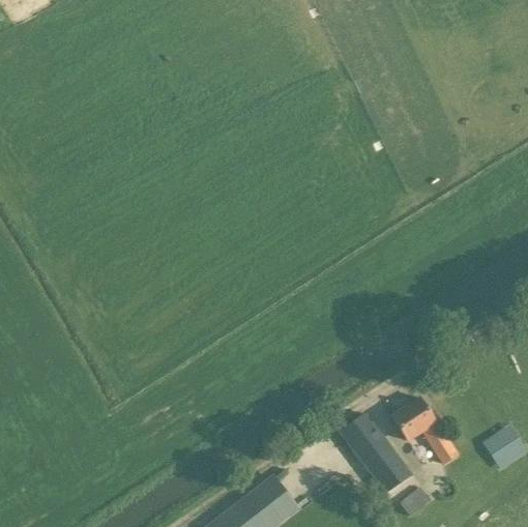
[(439,420),(437,421),(420,396),(390,414),(408,440),(422,432),(443,464),(460,452),(439,420)]
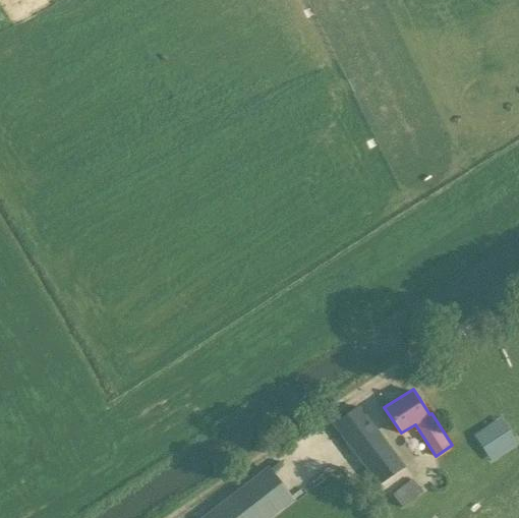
[(359,404),(334,422),(380,483),(405,466),(359,404)]
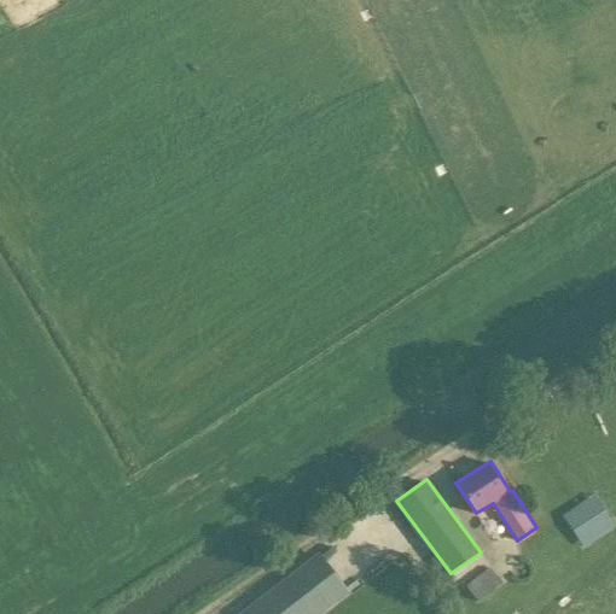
[(598,497),(574,513),(590,537),(614,521),(598,497)]
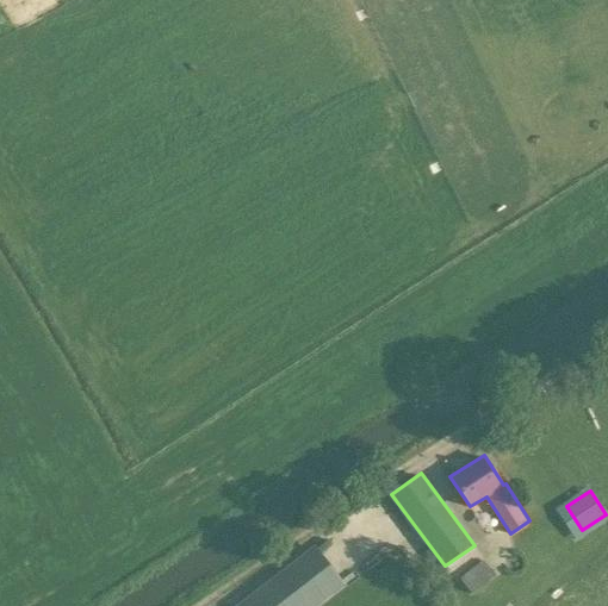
[(316,605),(345,585),(315,544),(235,605),(316,605)]
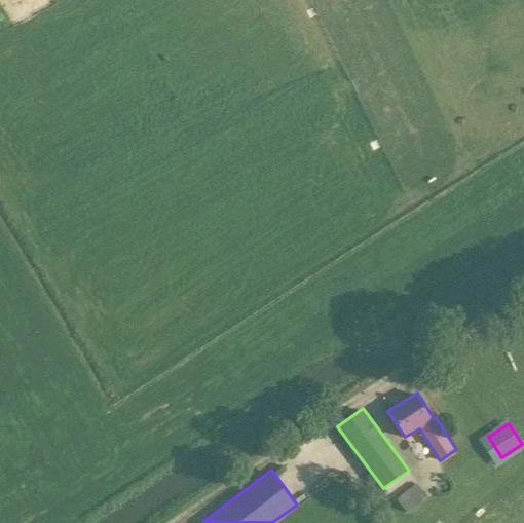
[(427,495),(417,482),(398,497),(408,510),(427,495)]
